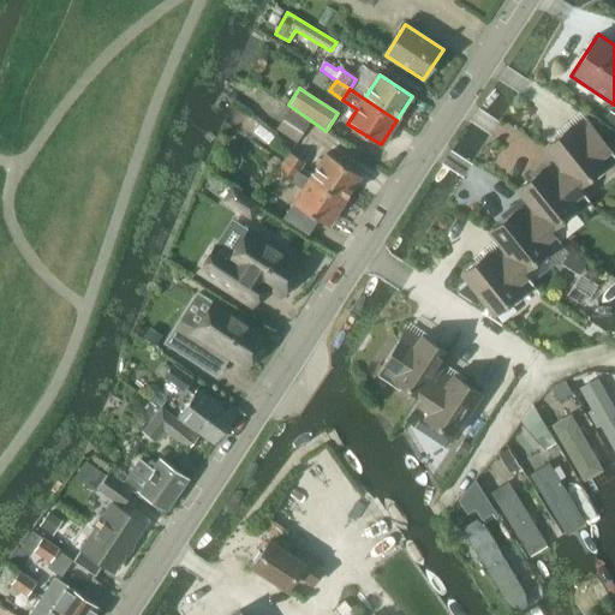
[(290,109),(278,127),(297,142),(310,123),(290,109)]
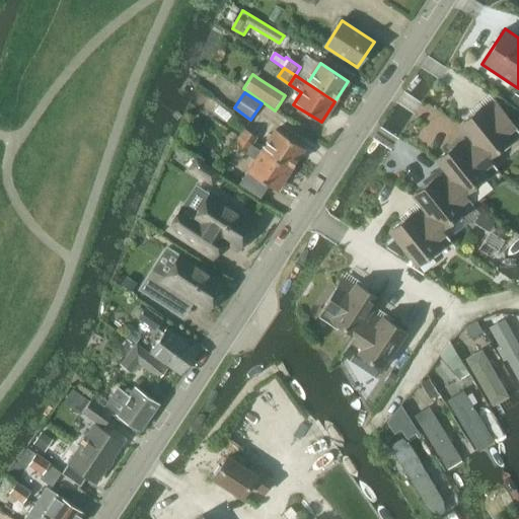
[(510,102),(518,107),(518,94),(516,93),(510,102)]
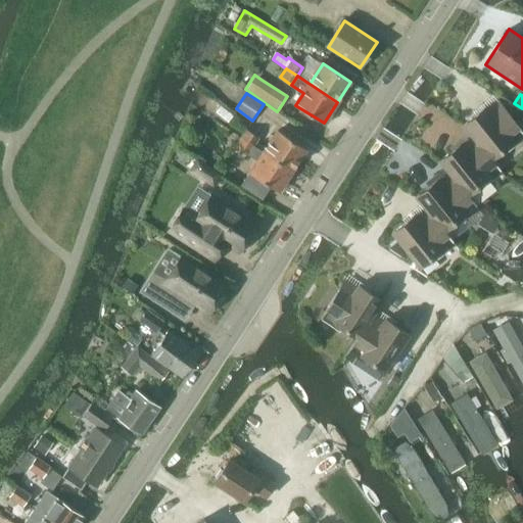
[(220,104),(212,98),(202,110),(210,116),(220,104)]
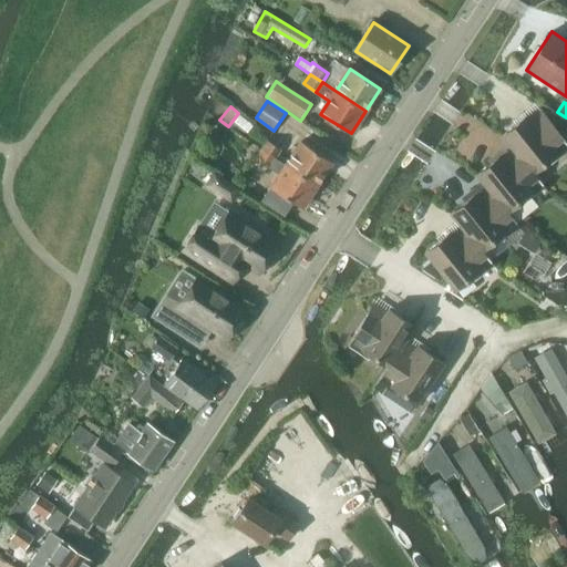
[(534,173),(534,172),(549,161),(552,163),(566,150),(566,142),(540,110),(529,120),(526,115),(503,135),(514,150),(515,150),(534,173)]
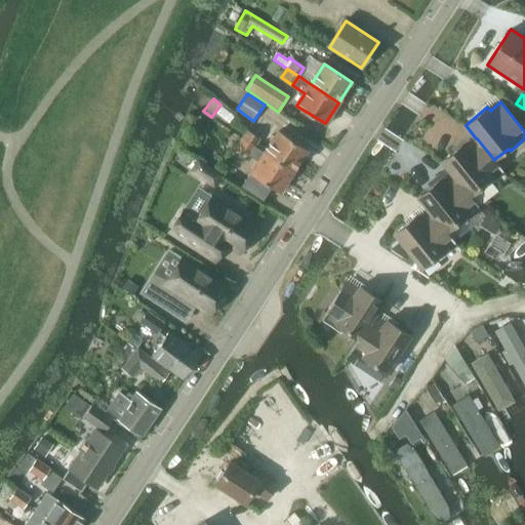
[(247,128),(242,136),(254,146),(260,136),(247,128)]
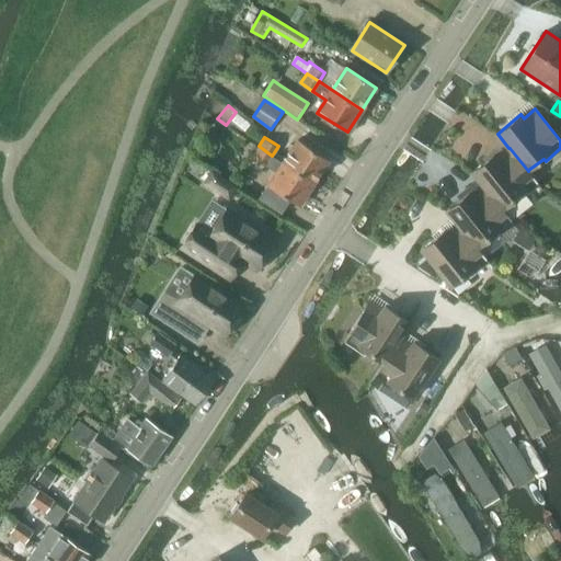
[(299,140),(284,162),(315,183),(329,161),(299,140)]
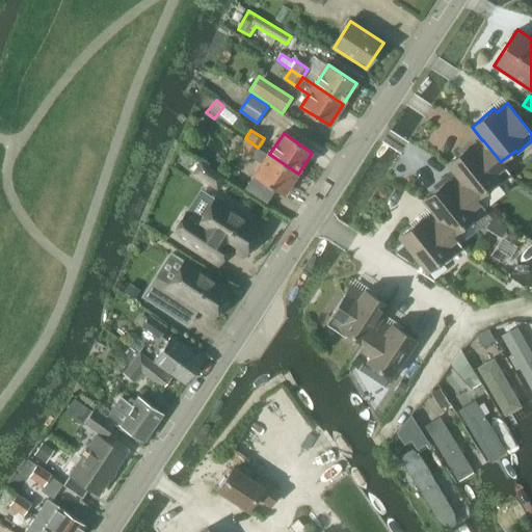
[(245,138),(239,148),(251,156),(258,148),(245,138)]
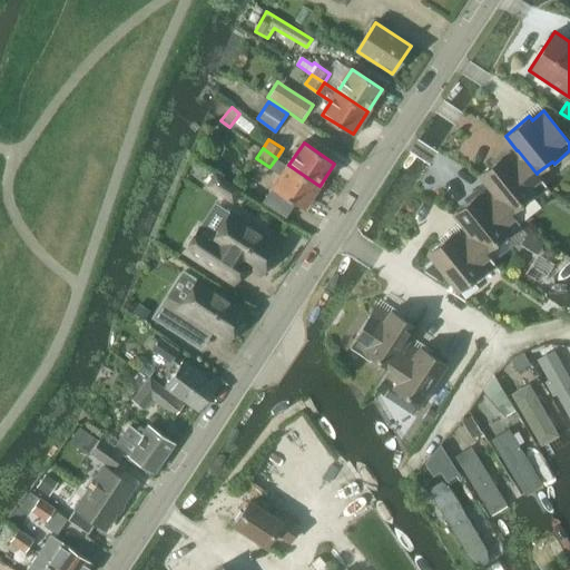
[(549,187),(537,173),(537,174),(518,150),(517,150),(507,159),(503,155),(480,175),(491,189),(492,189),(511,213),(512,212),(527,200),(529,203),(549,187)]
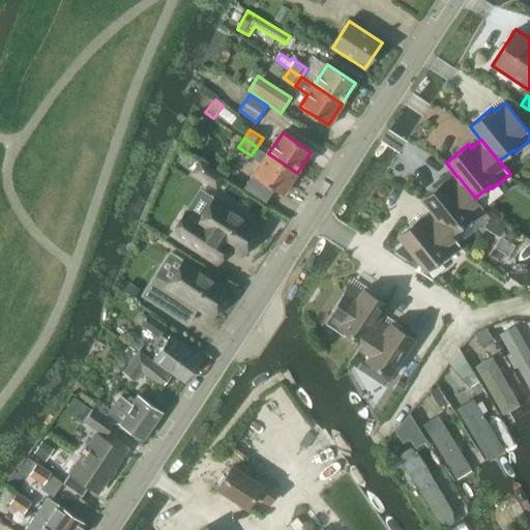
[(255,175),(246,187),(266,201),(275,188),(283,194),(297,173),(268,153),(257,147),(251,155),(251,156),(262,165),(255,175)]
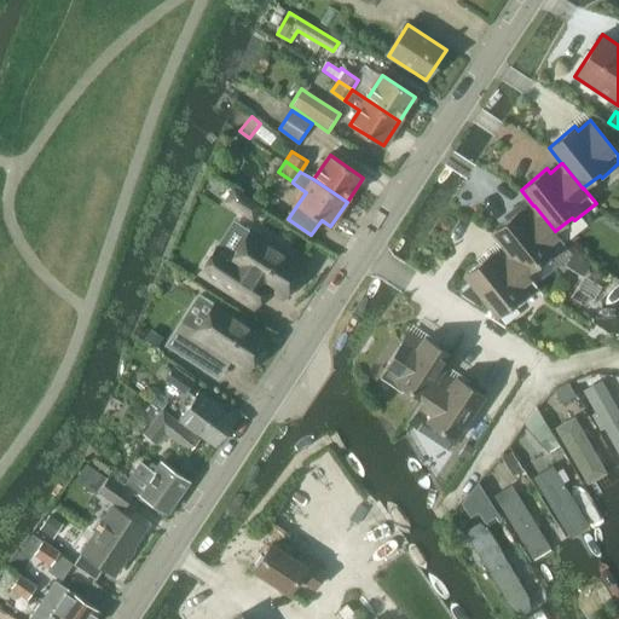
[(526,273),(527,273),(544,260),(547,264),(568,246),(556,230),(555,231),(534,206),(533,206),(522,215),(519,210),(492,232),(505,249),(505,248),(526,273)]
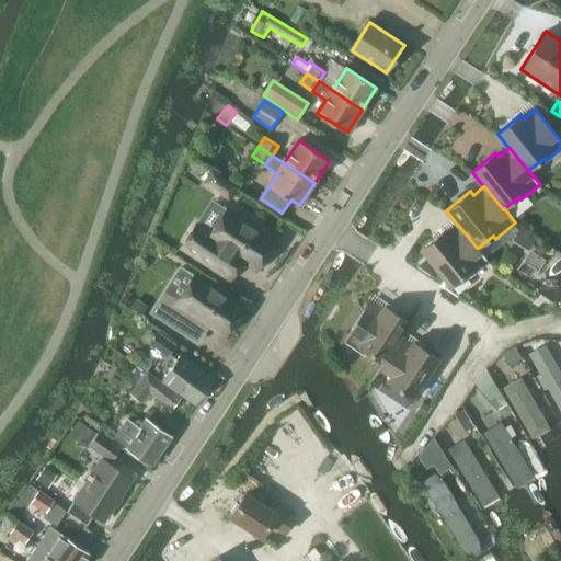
[(197,224),(182,247),(212,265),(224,248),(244,261),(256,268),(260,264),(261,265),(264,265),(274,250),(274,247),(272,245),(275,241),(227,210),(212,233),(197,224)]
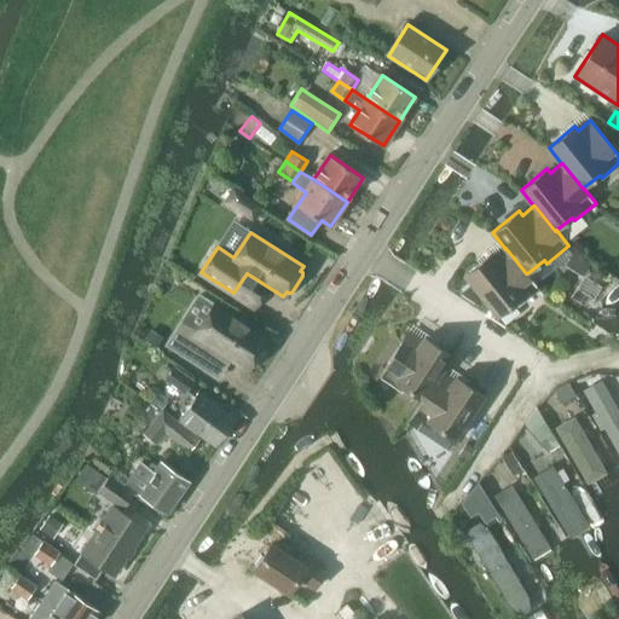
[(539,288),(527,273),(526,273),(505,248),(505,249),(495,258),(491,254),(464,275),(472,284),(462,293),(479,302),(484,299),(498,317),(515,302),(519,306),(539,288)]
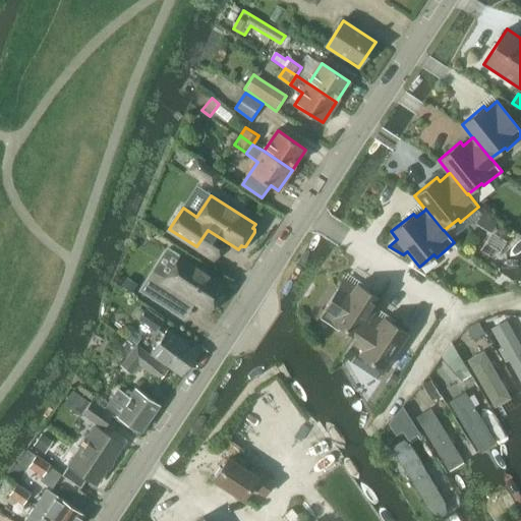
[(178,291),(188,298),(209,310),(211,306),(213,307),(216,307),(225,293),(224,290),(222,289),(225,285),(180,256),(166,278),(153,270),(139,290),(167,307),(178,291)]
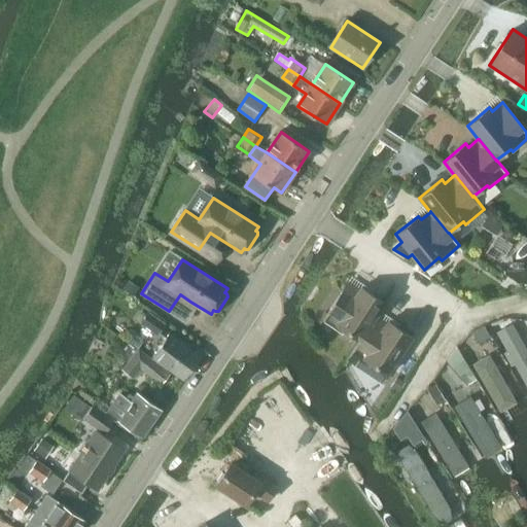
[(133,297),(139,288),(129,281),(123,290),(133,297)]
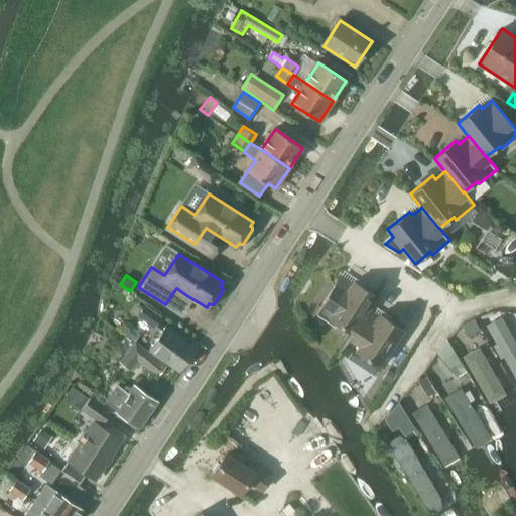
[(369,310),(378,296),(354,280),(352,284),(341,277),(316,313),(336,327),(338,323),(353,333),(354,333),(369,310)]
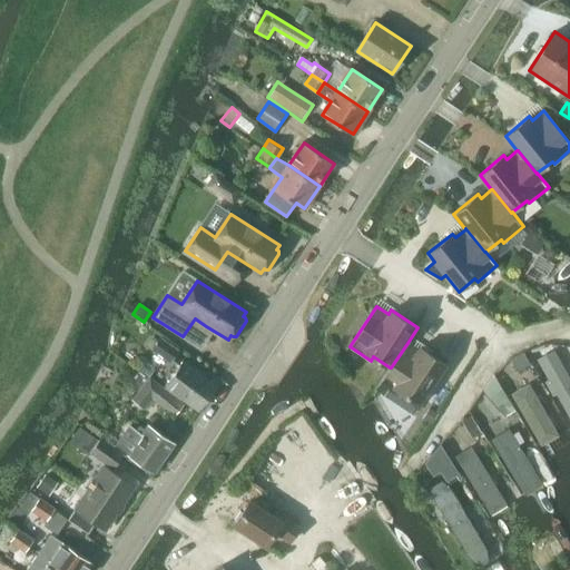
[(160,336),(151,347),(170,362),(178,351),(160,336)]
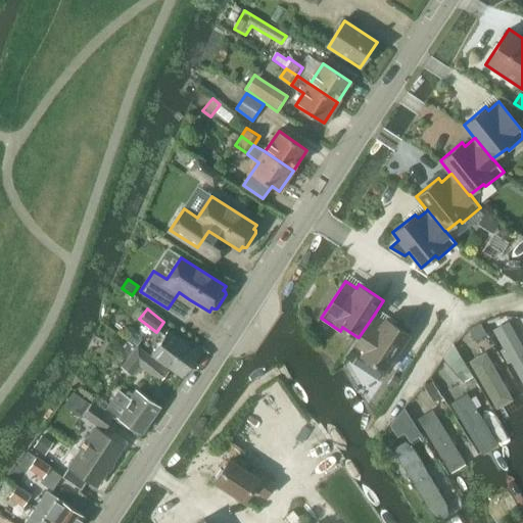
[(383,320),(374,315),(359,337),(358,337),(348,352),(367,365),(369,362),(385,373),(411,334),(385,317),(383,320)]
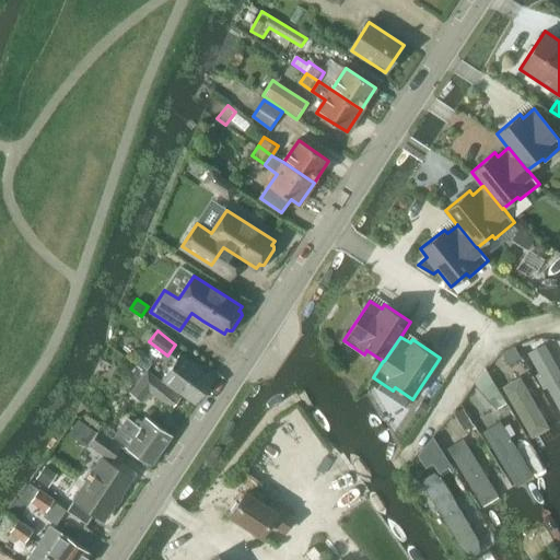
[(547,387),(559,409),(559,370),(545,343),(527,352),(538,373),(535,375),(544,389),(547,387)]
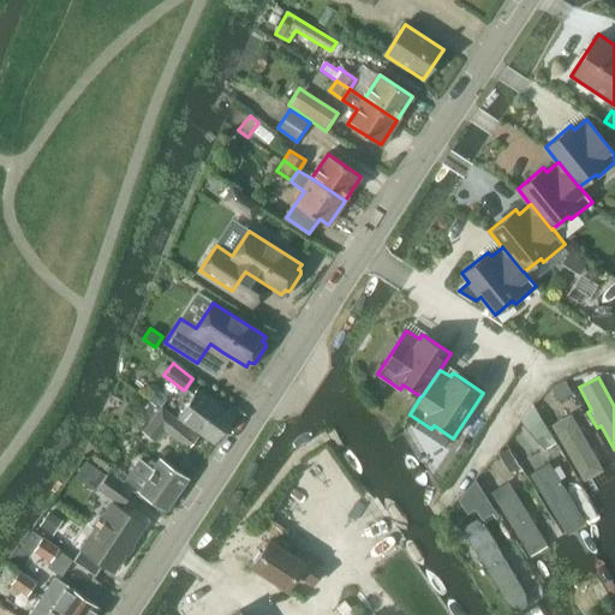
[(566,380),(551,387),(557,401),(572,394),(566,380)]
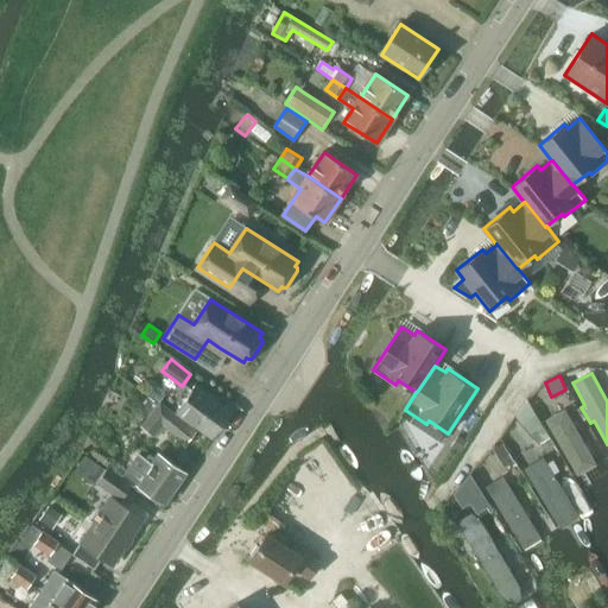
[(211,437),(230,411),(196,386),(177,412),(211,437)]
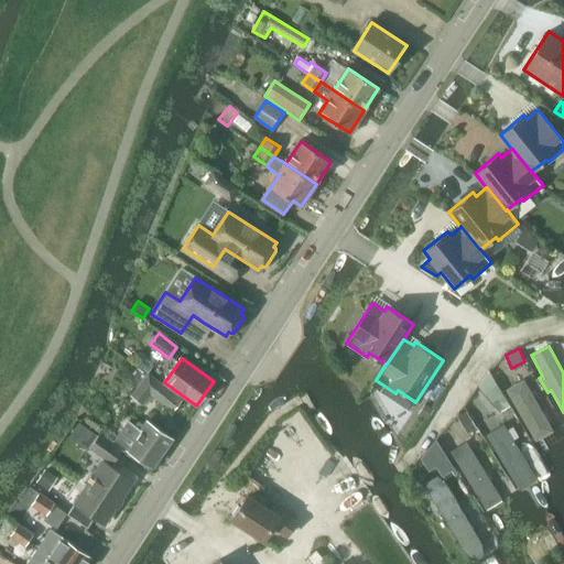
[(149,373),(131,397),(142,405),(151,394),(173,412),(182,400),(149,373)]
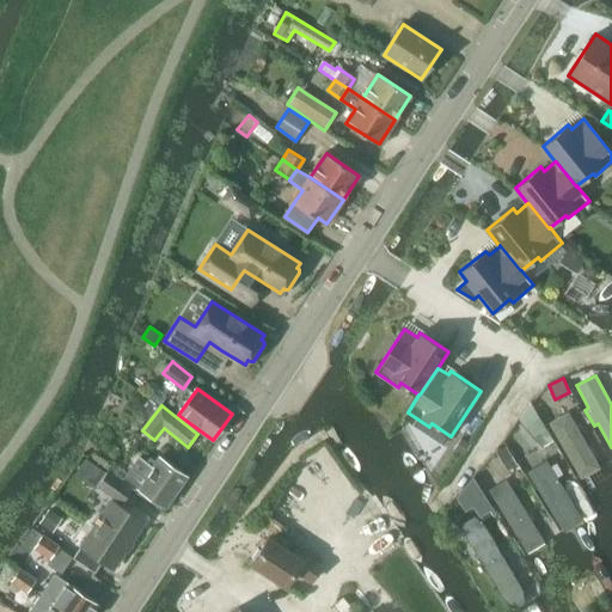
[(556,434),(586,484),(604,473),(574,423),(556,434)]
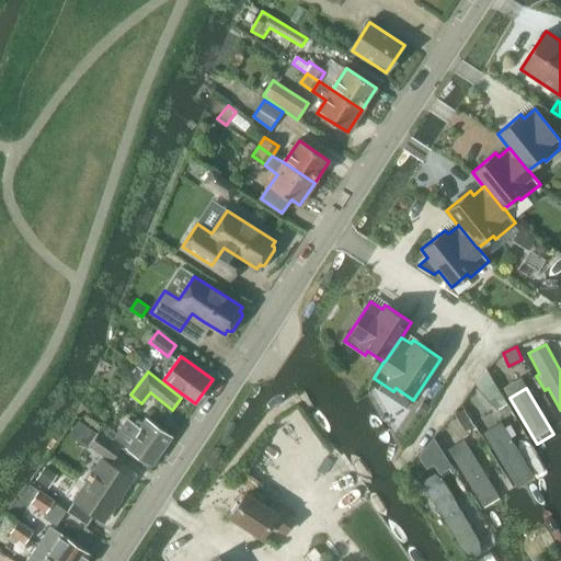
[(127,420),(113,441),(123,448),(125,450),(127,447),(153,466),(172,438),(147,420),(140,428),(127,420)]
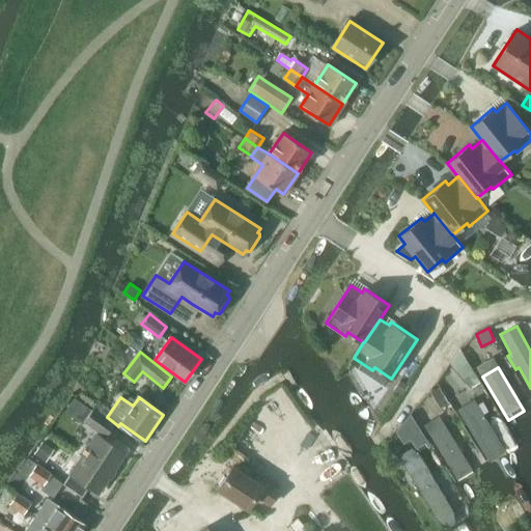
[(458,410),(485,453),(500,444),(474,400),(458,410)]
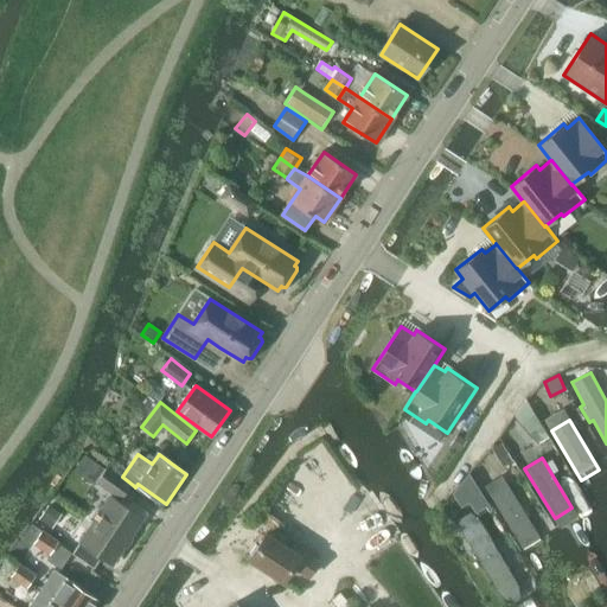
[(109,468),(98,481),(122,499),(133,485),(122,477),(109,468)]
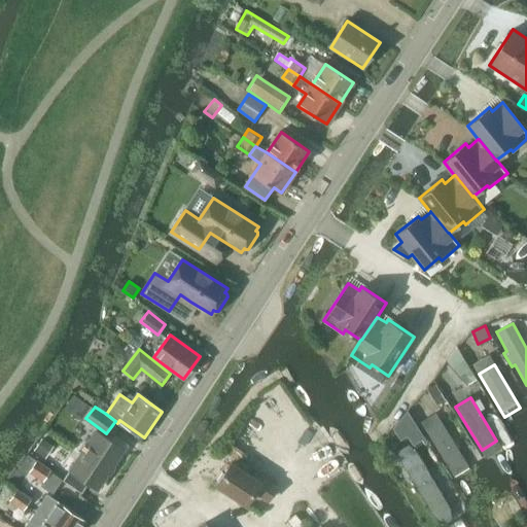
[(418,428),(408,411),(395,426),(403,436),(408,434),(418,428)]
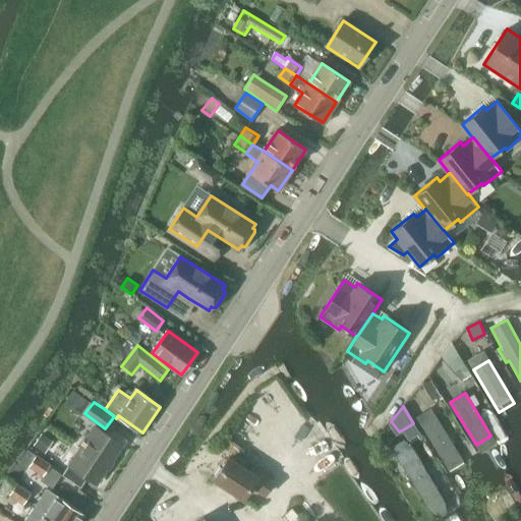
[(416,417),(451,474),(466,465),(431,408),(416,417)]
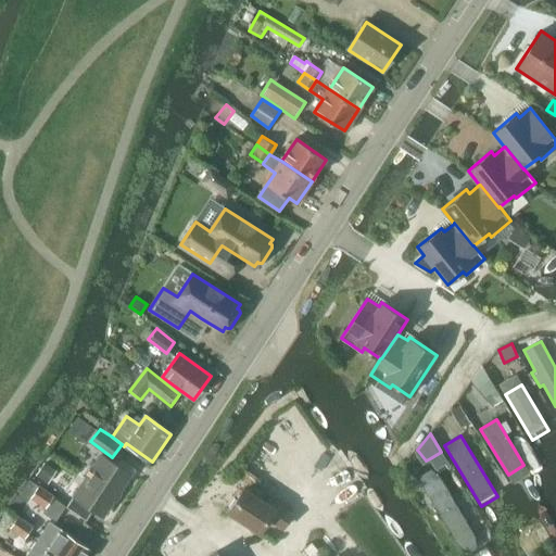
[(103,456),(70,508),(89,521),(96,510),(105,516),(131,476),(103,456)]
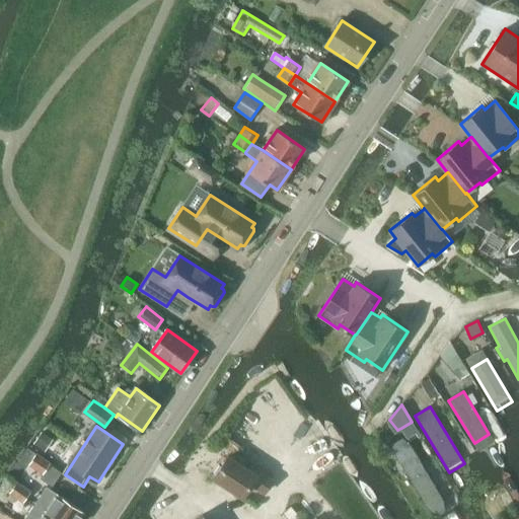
[(44,451),(53,439),(42,432),(33,443),(44,451)]
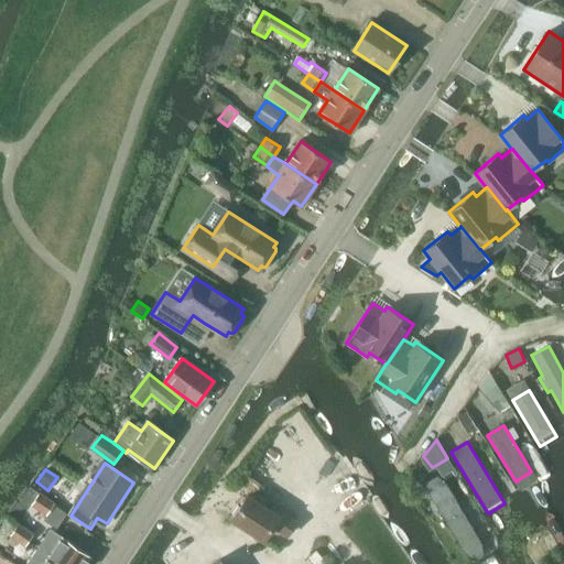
[(476,561),(484,555),(481,542),(446,483),(437,475),(425,484),(431,494),(465,551),(476,561)]
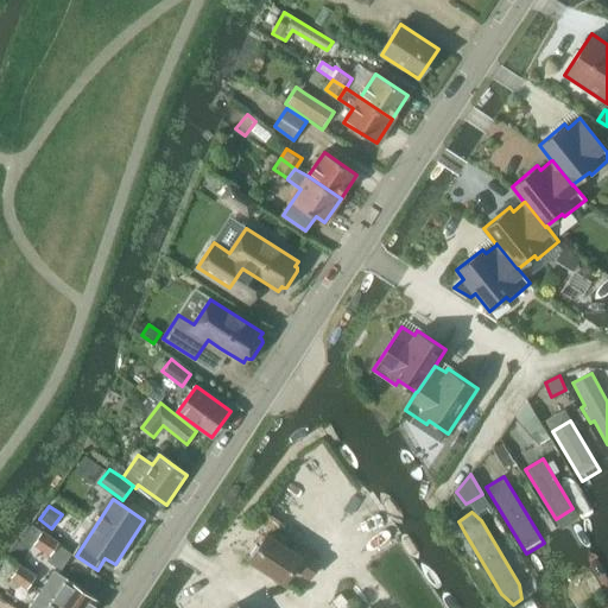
[(43,530),(33,543),(50,556),(51,553),(55,556),(62,546),(58,544),(59,542),(43,530)]
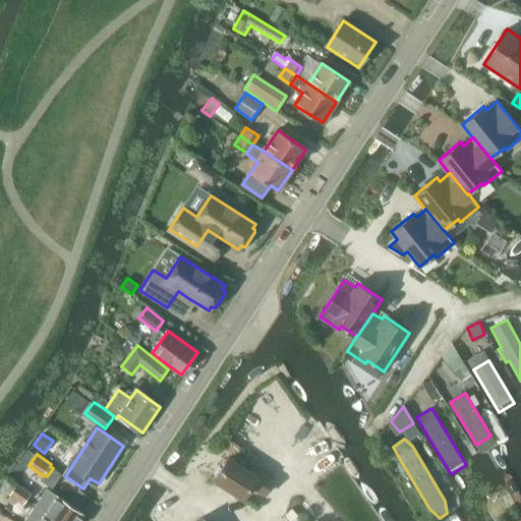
[(250,471),(228,457),(213,479),(244,500),(252,487),(266,497),(275,482),(253,468),(250,471)]
